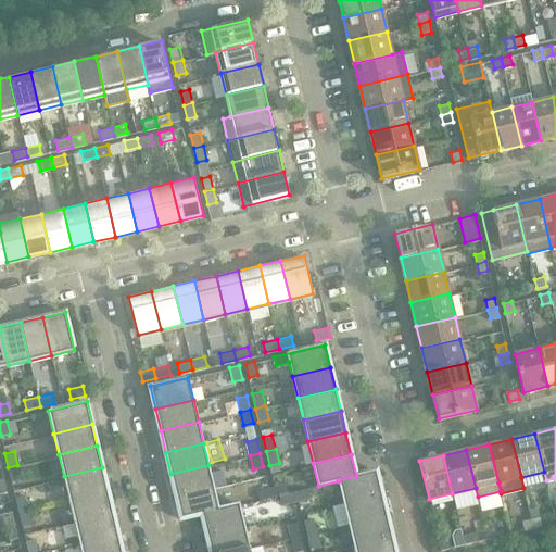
[(17,465),(8,467),(11,481),(21,479),(17,465)]
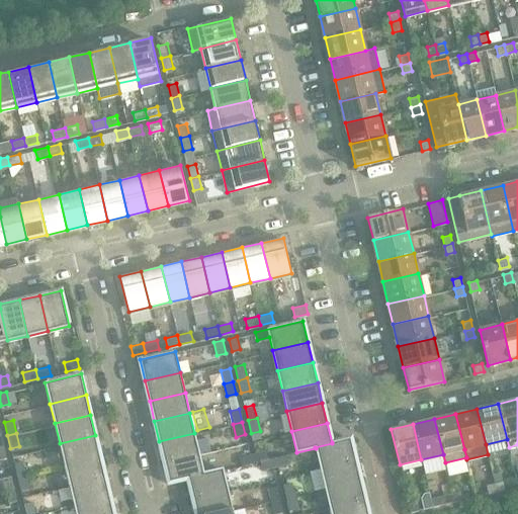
[(194,433),(159,441),(164,461),(199,453),(194,433)]
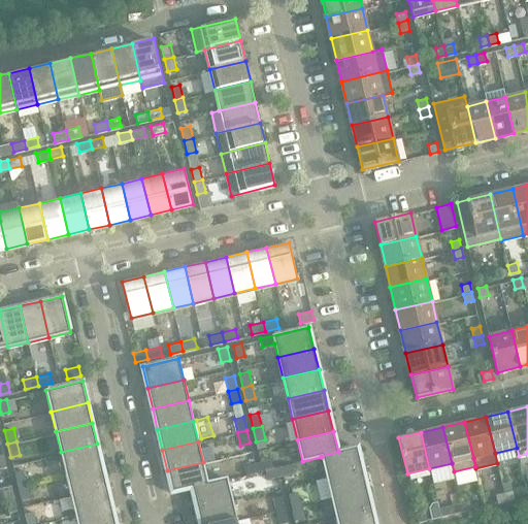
[(97,444),(61,452),(66,472),(102,464),(97,444)]
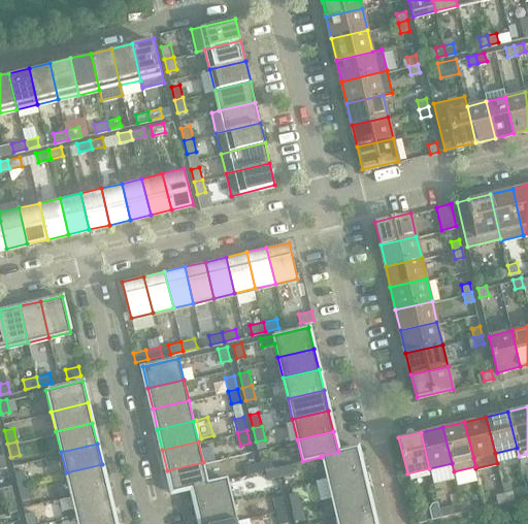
[(338,452),(321,456),(322,457),(326,476),(362,467),(357,446),(338,451),(338,452)]
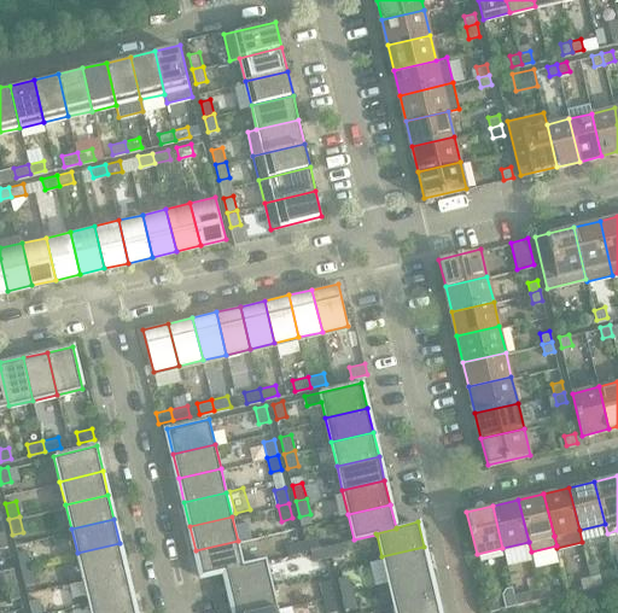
[(316,536),(301,539),(303,550),(310,548),(320,547),(316,536)]
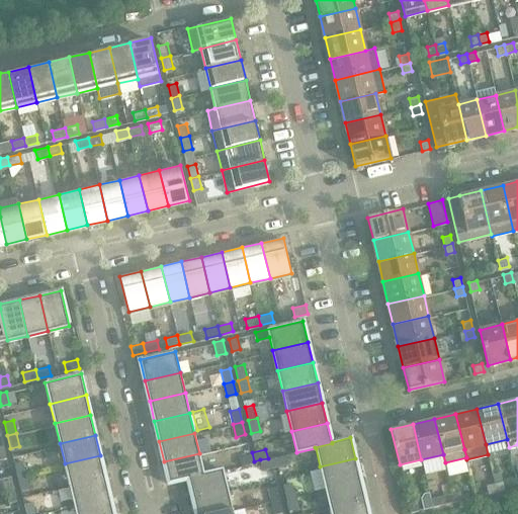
[(252,452),(240,455),(242,464),(254,461),(252,452)]
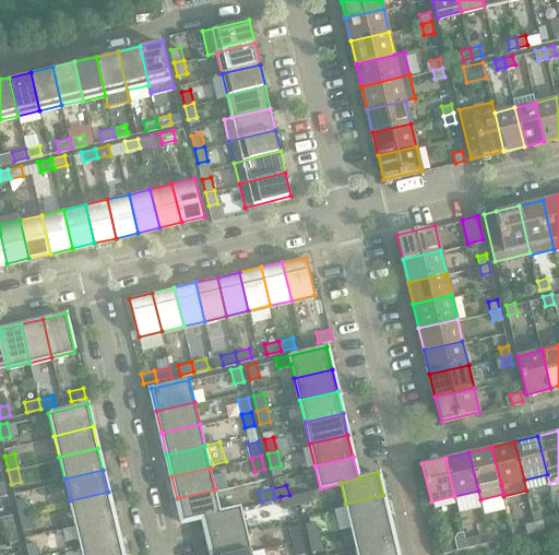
[(215,489),(177,498),(182,521),(202,517),(202,516),(221,511),(219,510),(215,489)]
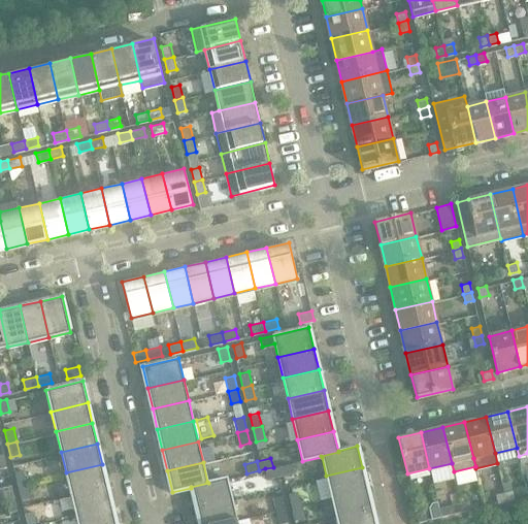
[(278,466),(281,475),(294,471),(292,463),(278,466)]
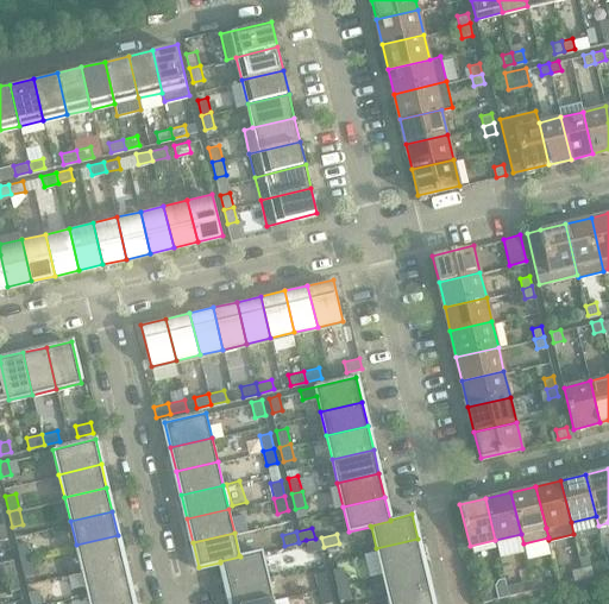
[(118,535),(76,545),(81,568),(123,559),(118,535)]
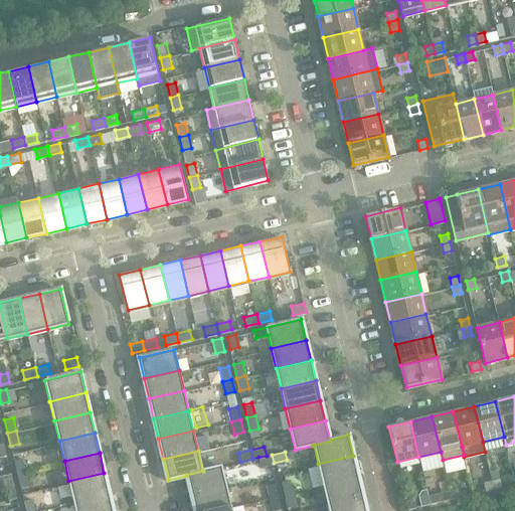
[(267,456),(259,457),(261,467),(274,463),(272,455),(267,456)]
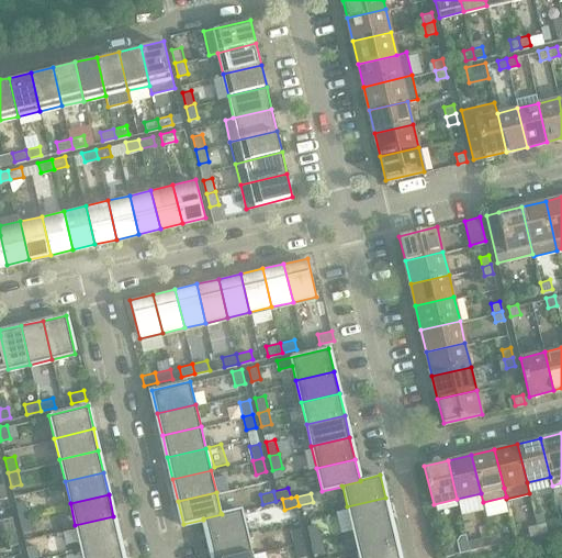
[(385,498),(347,506),(352,528),(391,520),(385,498)]
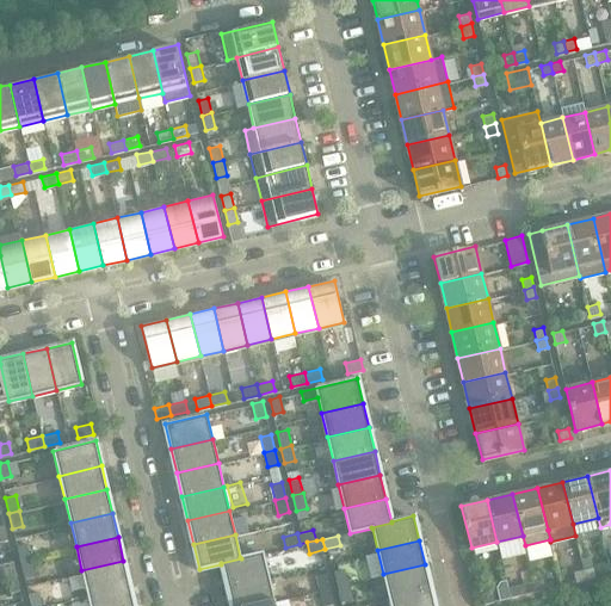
[(28,542),(17,545),(20,561),(31,557),(28,542)]
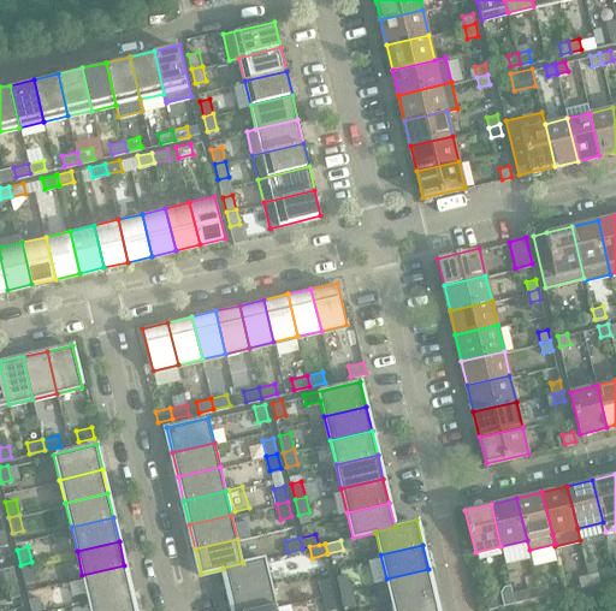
[(243,563),(223,568),(223,569),(229,592),(271,581),(265,556),(242,562),(243,563)]
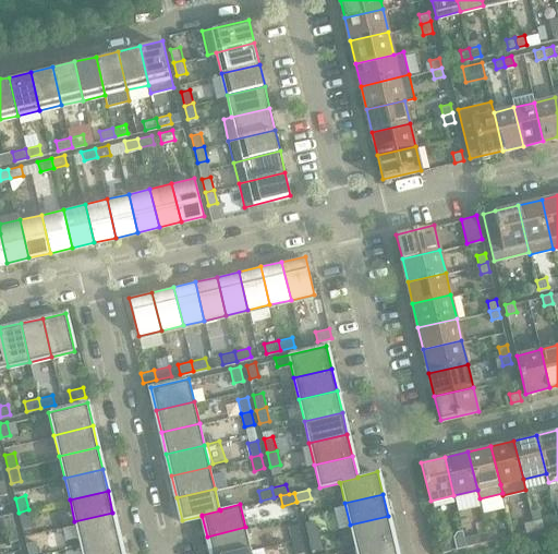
[(28,509),(19,513),(22,526),(32,524),(28,509)]
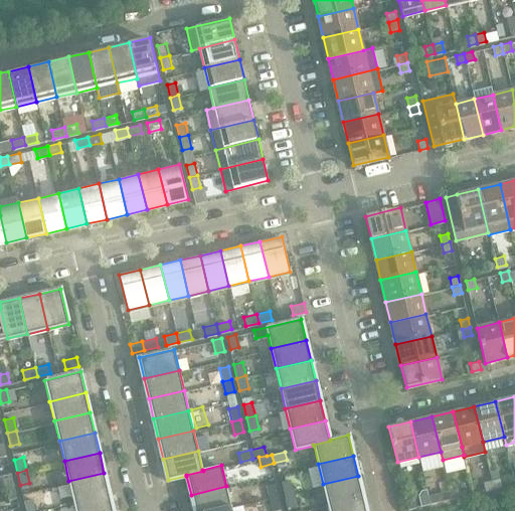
[(11,473),(2,475),(5,487),(13,485),(11,473)]
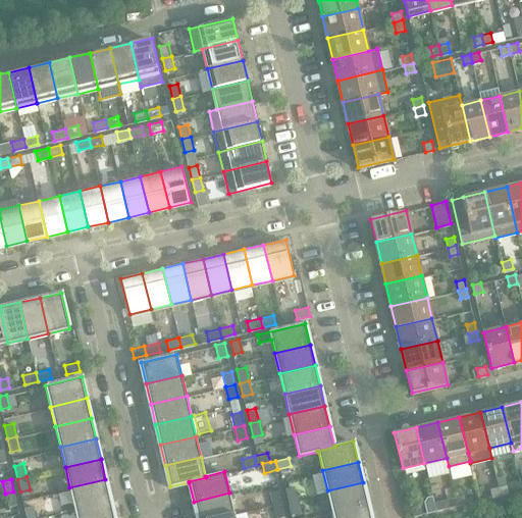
[(105,479),(69,487),(74,508),(110,500),(105,479)]
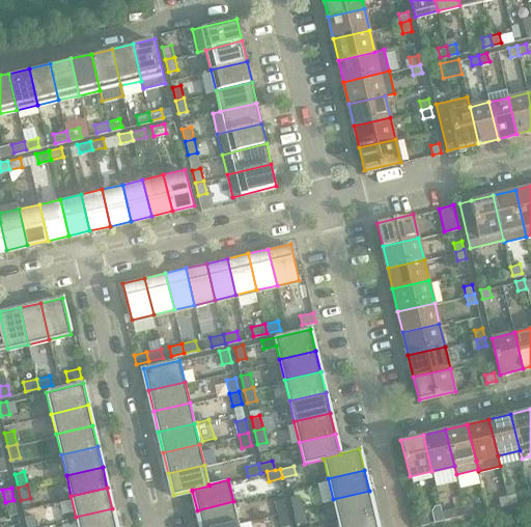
[(369,491),(333,499),(338,520),(374,511),(369,491)]
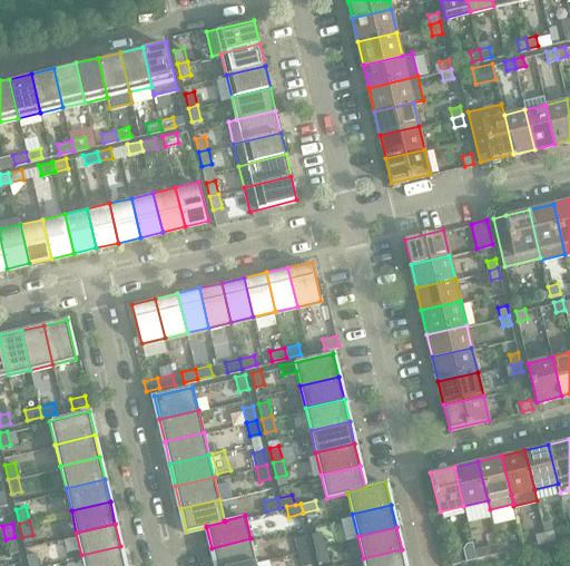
[(553,528),(543,530),(546,540),(556,538),(553,528)]
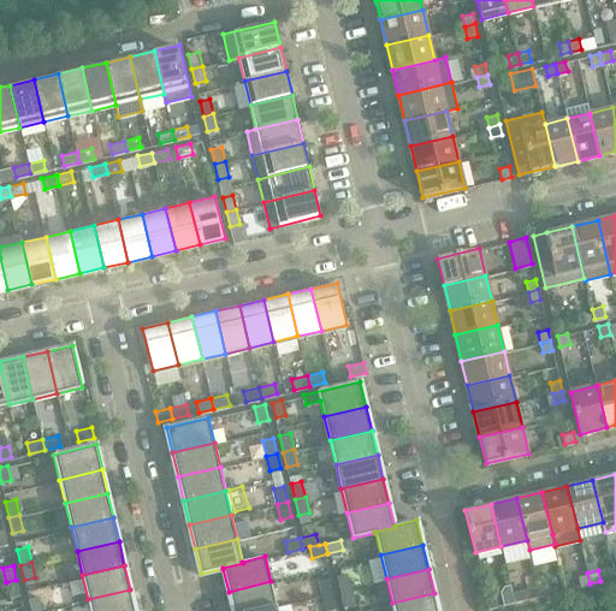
[(347,573),(336,575),(339,591),(350,588),(347,573)]
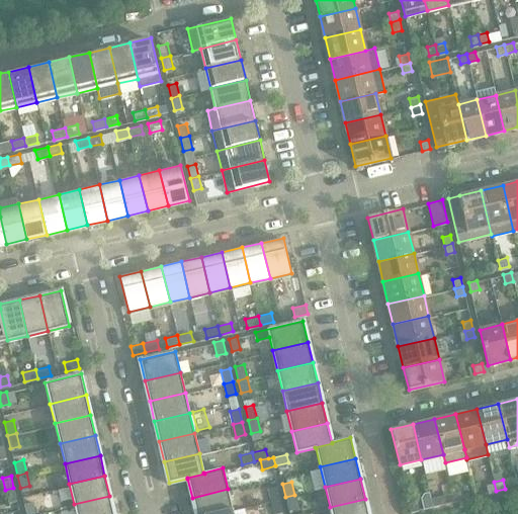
[(494,482),(486,484),(488,493),(496,491),(494,482)]
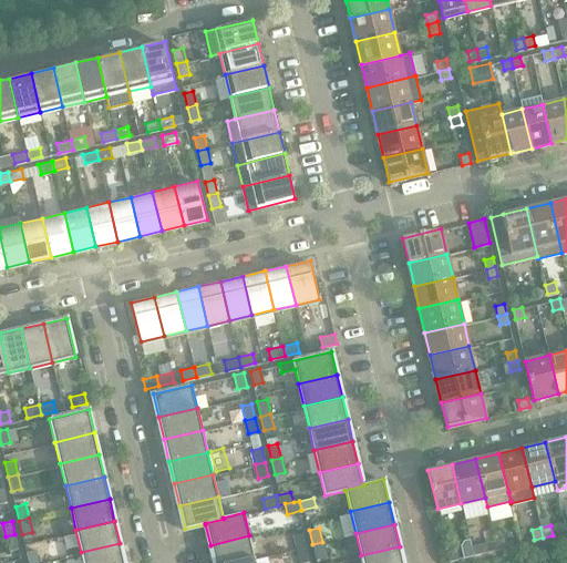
[(302,531),(294,533),(297,548),(306,545),(302,531)]
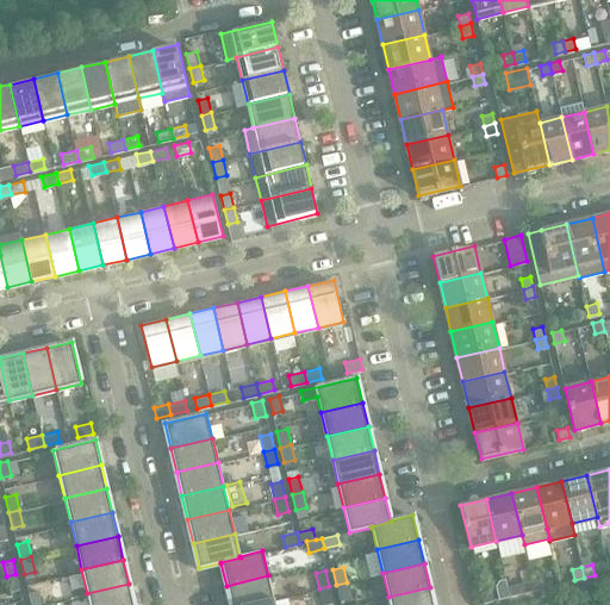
[(16,574),(6,577),(10,591),(19,588),(16,574)]
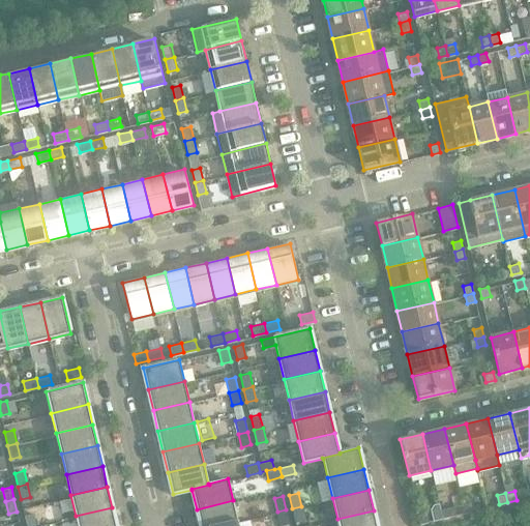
[(233,500),(197,509),(200,525),(216,525),(238,521),(233,500)]
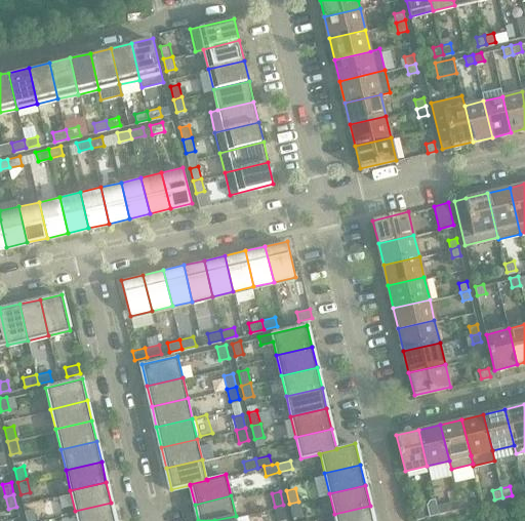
[(467,496),(457,498),(459,508),(469,506),(467,496)]
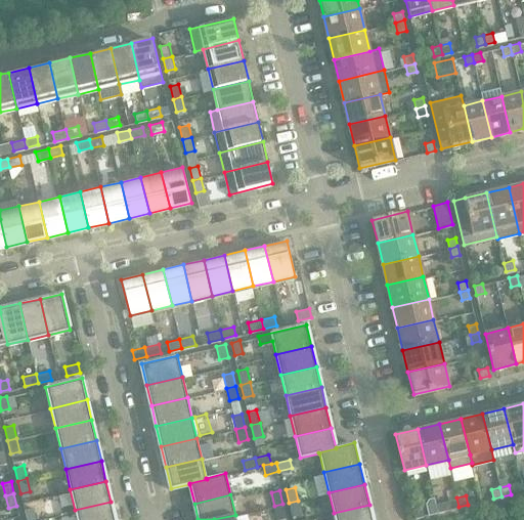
[(430,497),(426,503),(429,514),(437,512),(434,496),(430,497)]
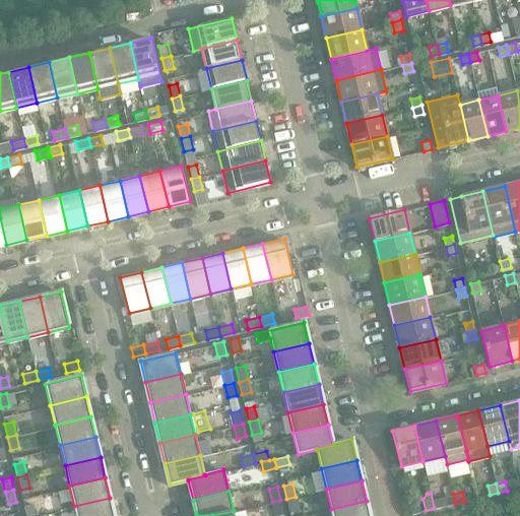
[(455,503),(453,494),(445,496),(447,505),(455,503)]
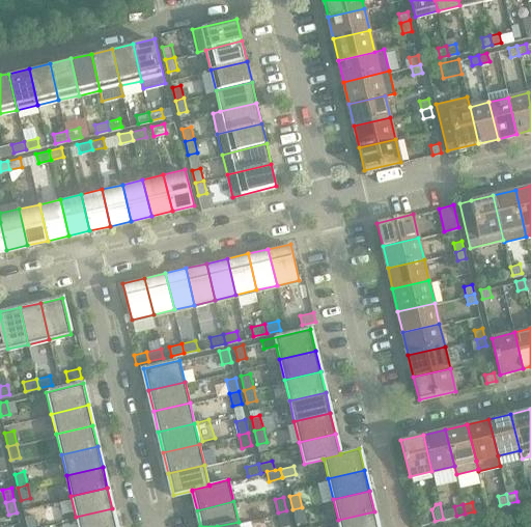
[(302,507),(292,509),(296,523),(305,521),(302,507)]
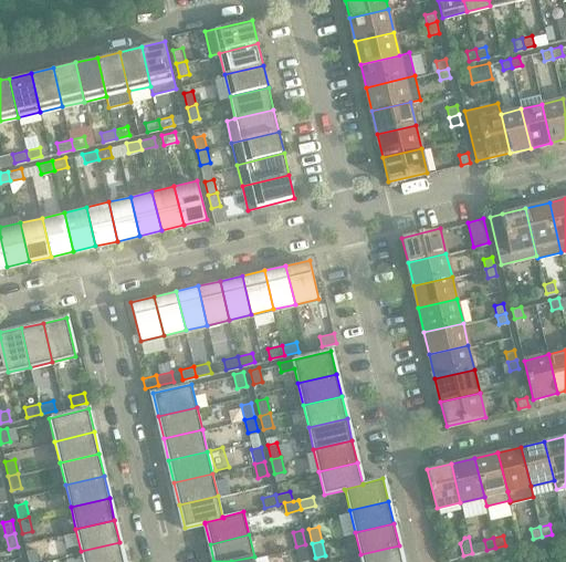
[(124,561),(119,542),(81,551),(83,561),(124,561)]
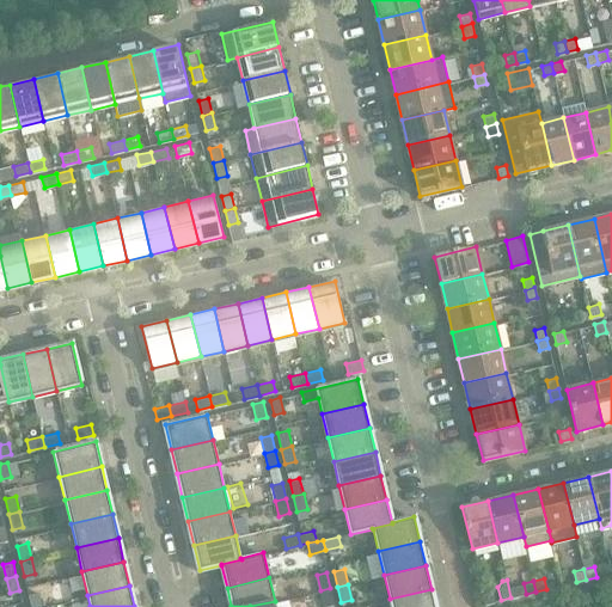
[(330,588),(320,590),(324,606),(335,604),(330,588)]
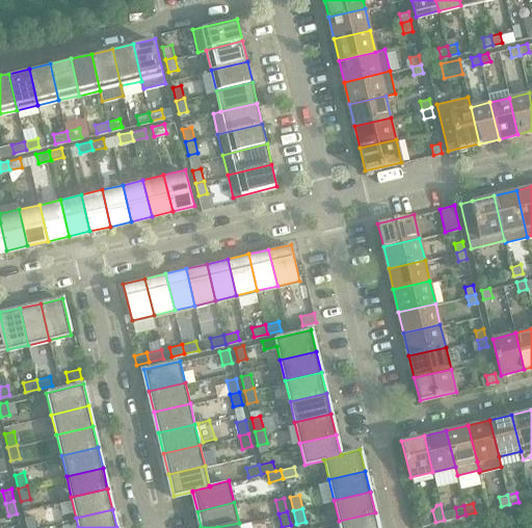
[(378,527),(375,512),(339,521),(340,527),(378,527)]
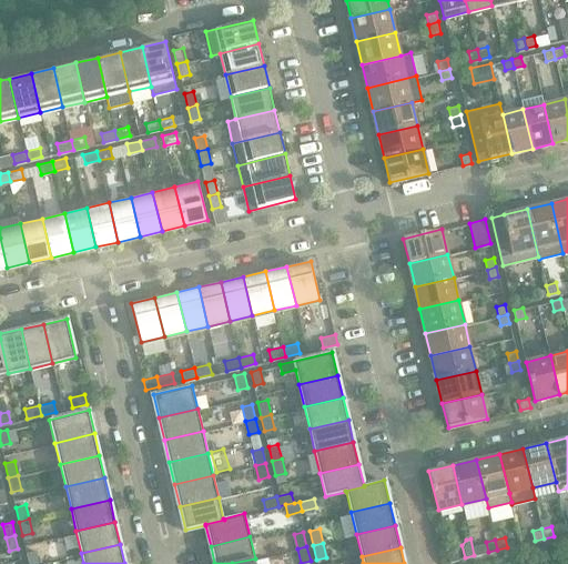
[(457,549),(447,552),(449,561),(459,559),(457,549)]
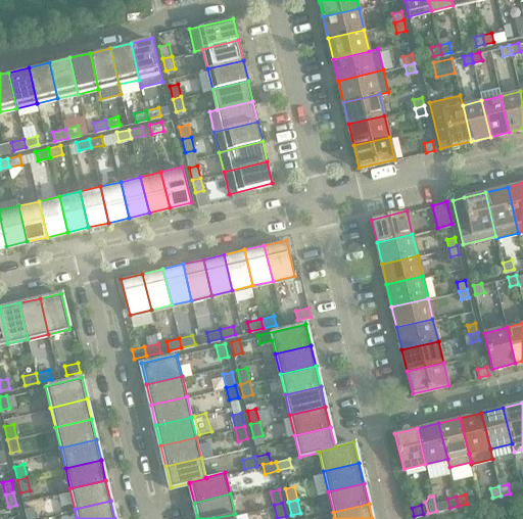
[(33,506),(24,508),(26,518),(33,518),(36,518),(33,506)]
